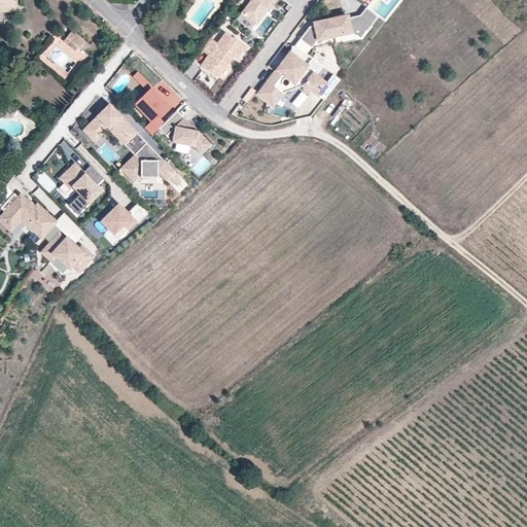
[(275,6),(279,0),(251,0),(242,13),(256,24),(272,4),(275,6)]
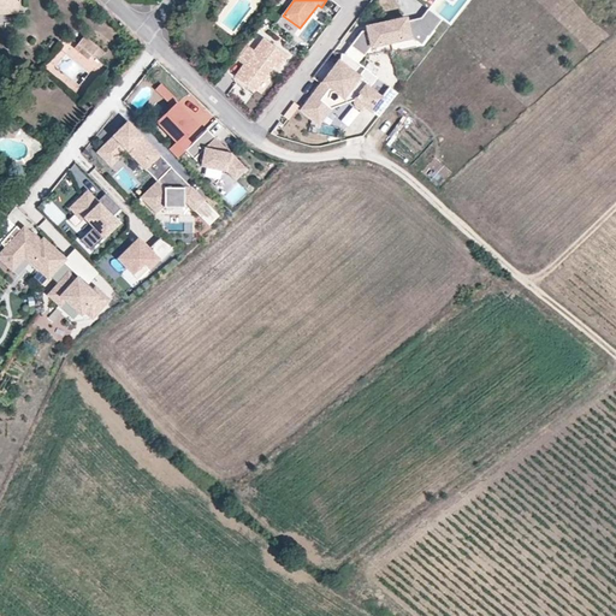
[(421,46),(442,18),(428,7),(421,17),(407,21),(406,17),(386,22),(391,41),(410,37),(421,46)]
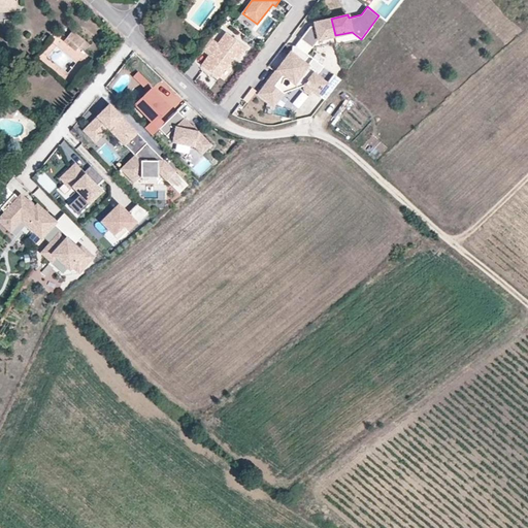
[(335,35),(331,19),(315,22),(316,25),(310,26),(300,38),(311,47),(319,39),(335,35)]
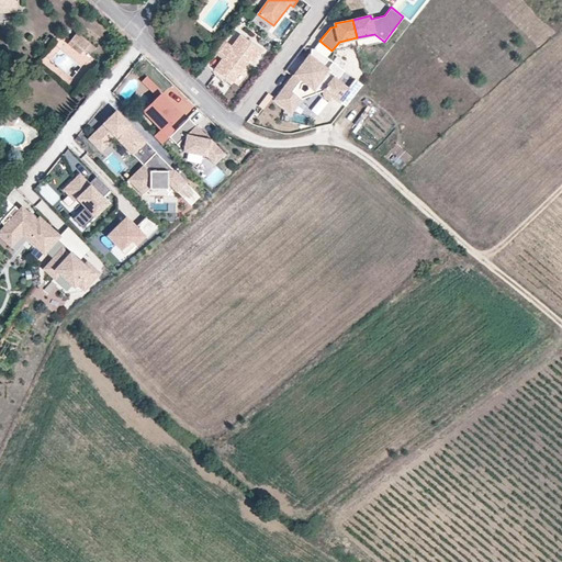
[(96,47),(77,32),(70,40),(83,51),(90,55),(96,47)]
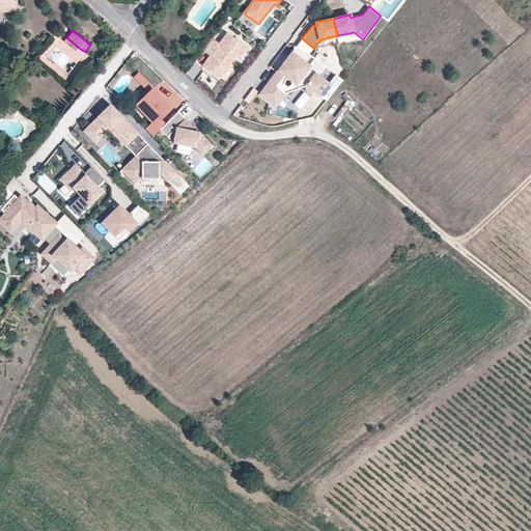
[(239,59),(247,48),(227,33),(220,44),(213,38),(203,51),(211,56),(202,66),(218,78),(234,56),(239,59)]
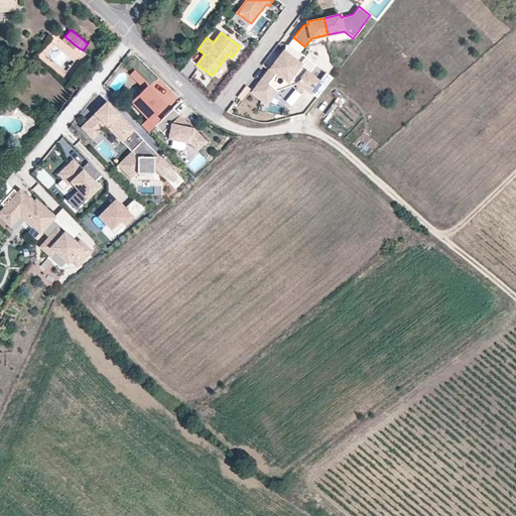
[(77,46),(65,36),(61,40),(74,49),(77,46)]
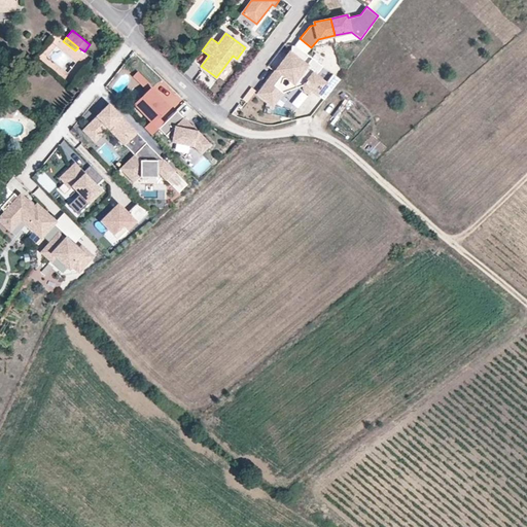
[(315,76),(323,66),(312,58),(306,66),(303,63),(309,56),(296,46),(291,46),(290,54),(289,53),(258,94),(272,105),(282,93),(303,85),(304,91),(309,94),(312,91),(324,100),(340,79),(332,74),(325,83),(315,76)]
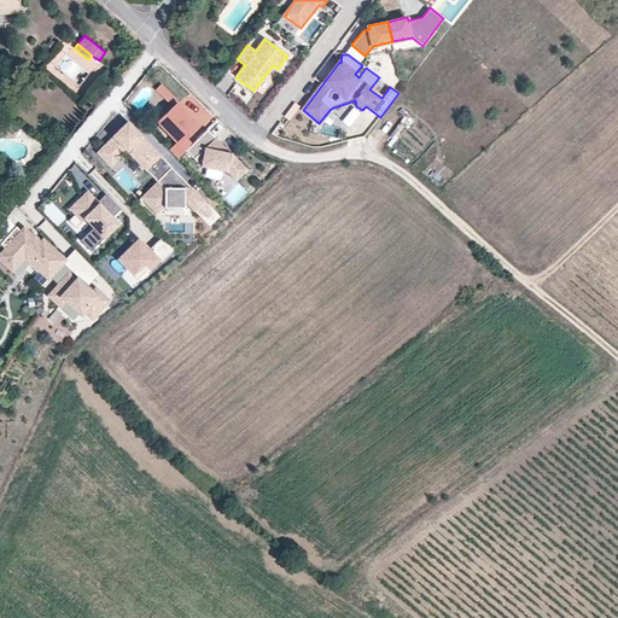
[(170,94),(161,85),(156,89),(167,99),(170,94)]
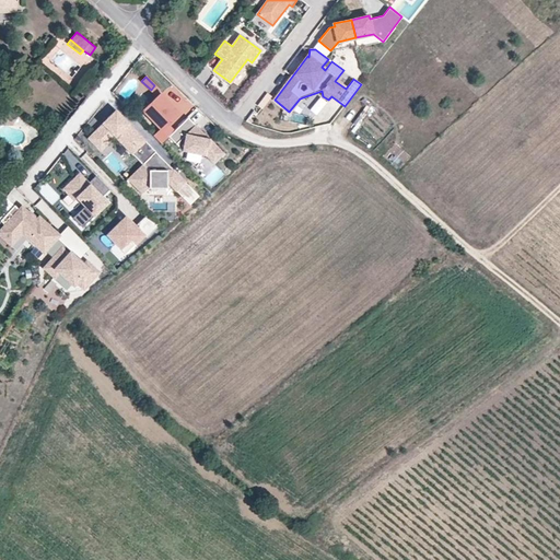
[(160,90),(154,85),(151,90),(155,94),(160,90)]
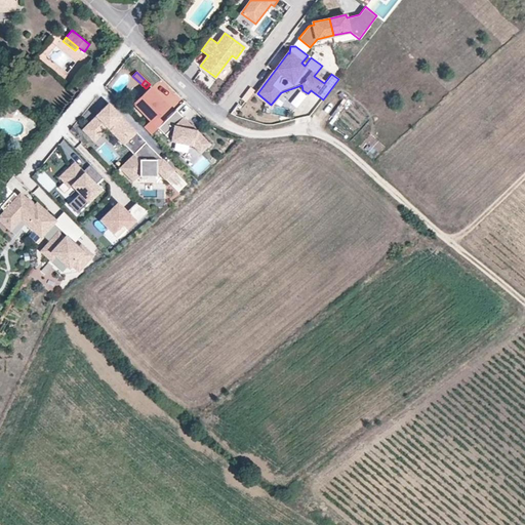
[(156,118),(167,107),(151,89),(135,105),(152,121),(146,128),(152,134),(158,128),(162,124),(156,118)]
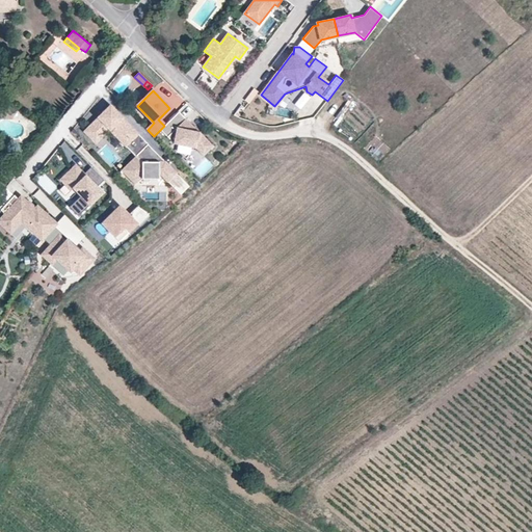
[(303,91),(294,103),(299,107),(308,95),(303,91)]
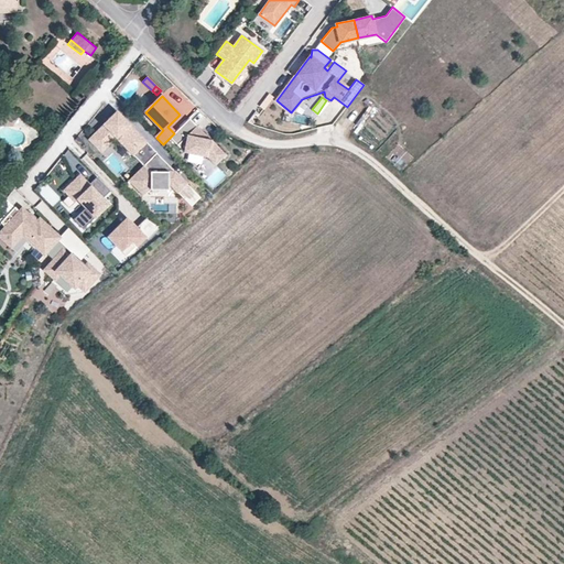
[(0,126),(11,126),(17,117),(0,109),(0,126)]
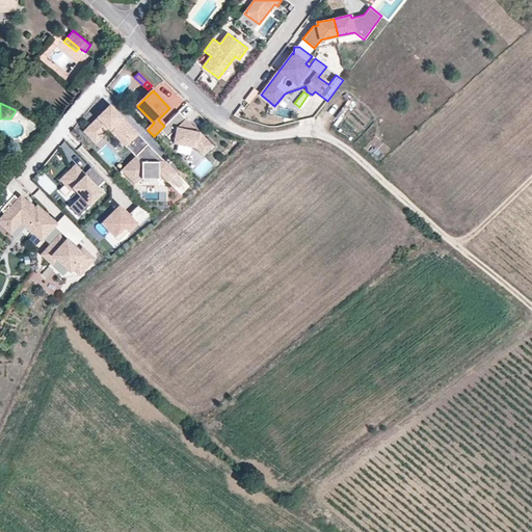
[(116,112),(109,105),(105,110),(112,117),(116,112)]
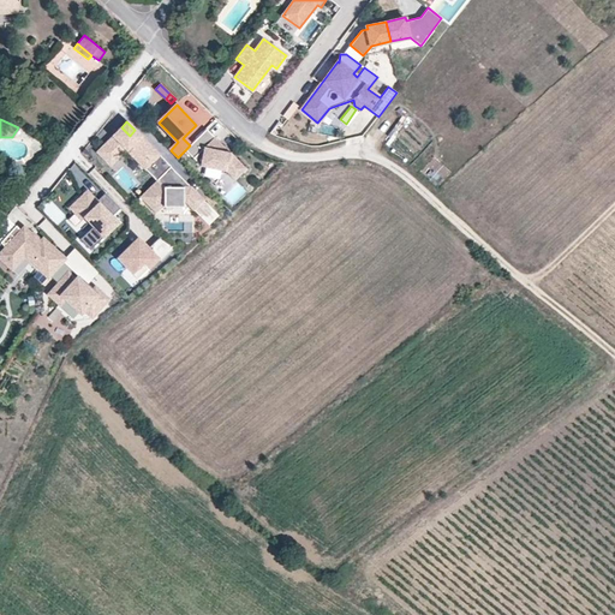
[(160,155),(135,130),(130,136),(121,127),(96,151),(111,166),(127,150),(145,168),(160,155)]
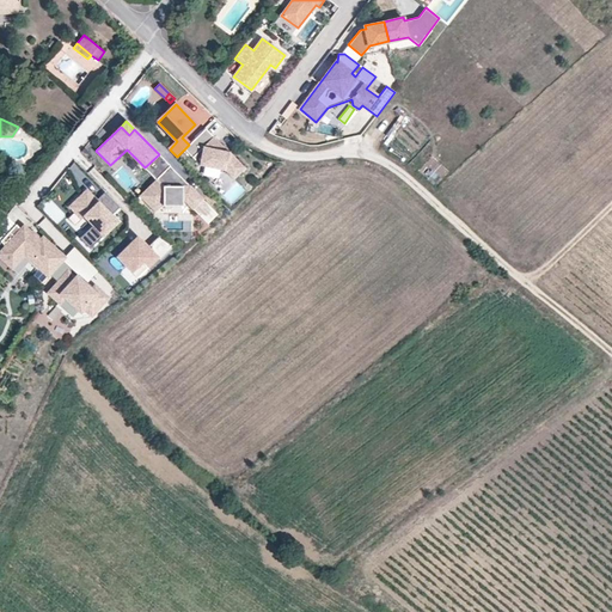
[(243,167),(206,128),(189,145),(184,150),(200,165),(202,163),(221,166),(225,170),(232,178),(240,170),(243,172),(246,169),(244,166),(243,167)]
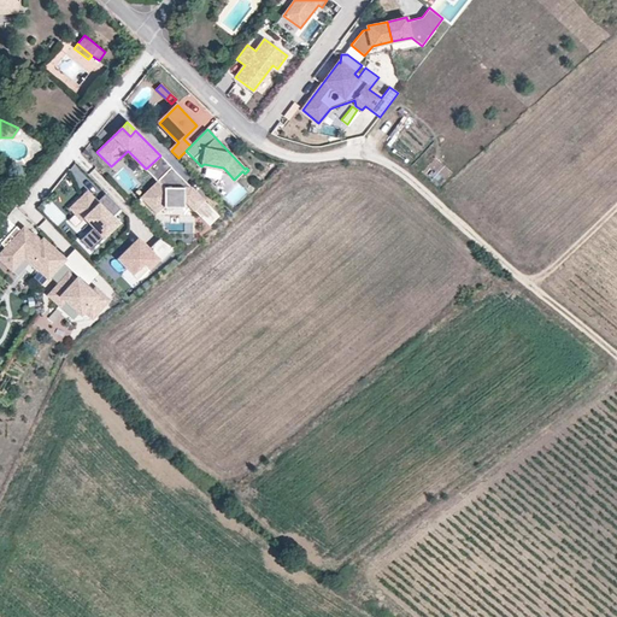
[(157,181),(169,170),(171,168),(171,166),(160,156),(146,169),(157,181)]
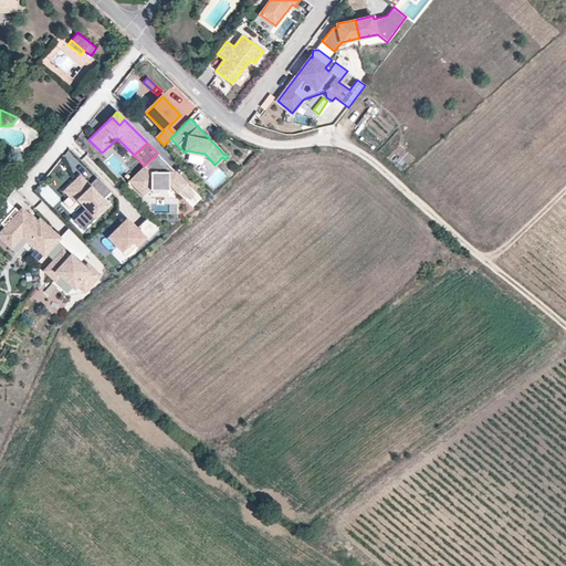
[(170,167),(157,154),(155,156),(161,163),(159,165),(160,166),(170,167)]
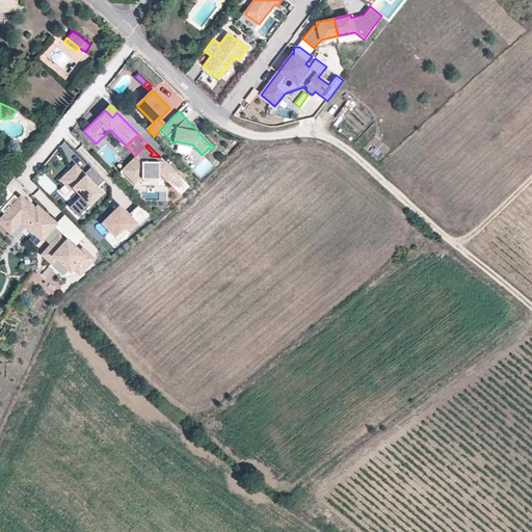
[(176,173),(160,157),(151,156),(150,155),(152,153),(145,147),(135,156),(121,170),(134,184),(141,177),(155,177),(158,175),(159,174),(160,174),(167,181),(176,173)]
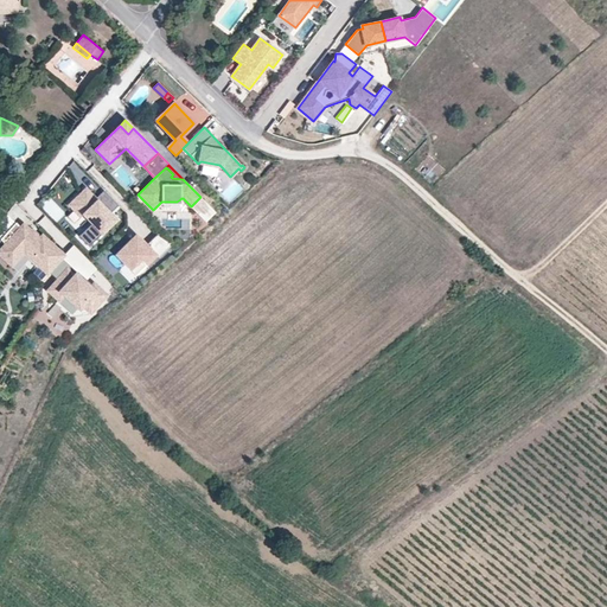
[(112,212),(119,205),(104,191),(96,199),(84,187),(68,204),(81,217),(83,215),(91,222),(82,231),(78,235),(88,244),(116,217),(112,212)]
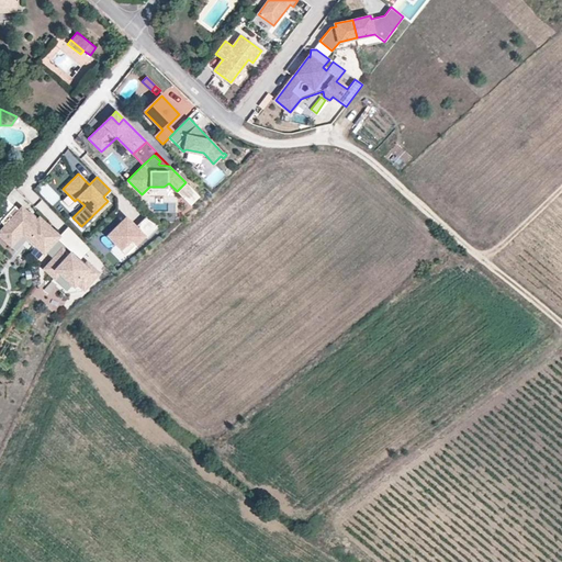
[(76,214),(85,205),(77,199),(75,201),(70,195),(63,202),(76,214)]
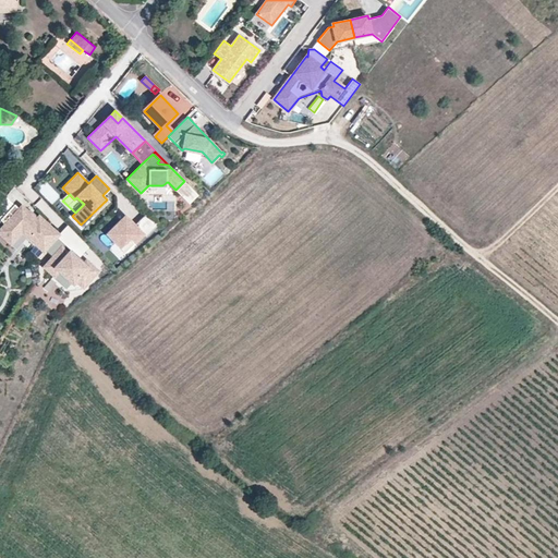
[(58,233),(39,216),(38,217),(36,219),(28,211),(23,208),(21,210),(19,209),(14,205),(0,220),(5,225),(0,229),(0,233),(8,241),(16,232),(22,231),(27,237),(44,251),(45,251),(57,238),(58,235),(58,233)]
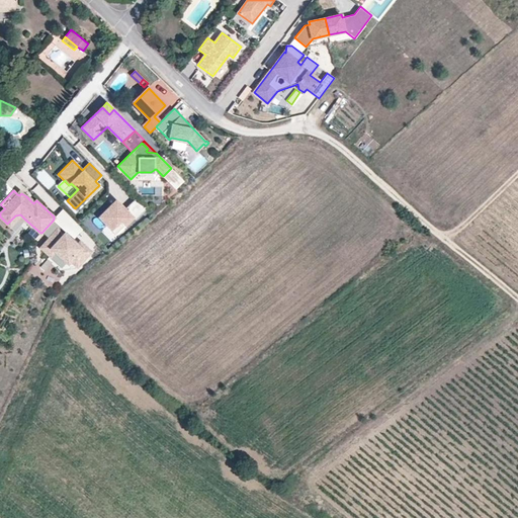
[(35,201),(28,194),(26,196),(33,203),(35,201)]
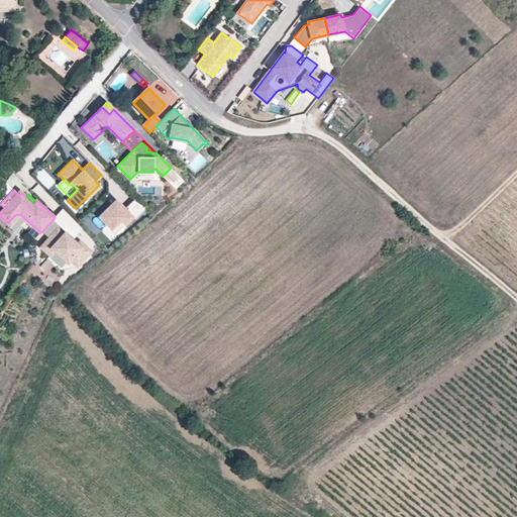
[(135,219),(146,208),(136,197),(125,209),(121,205),(118,208),(113,203),(99,217),(111,230),(120,221),(124,226),(133,217),(135,219)]
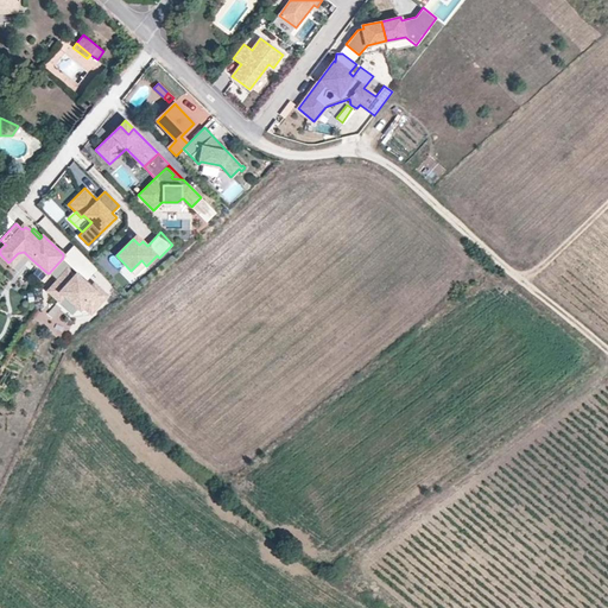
[(143,241),(137,235),(133,239),(139,245),(143,241)]
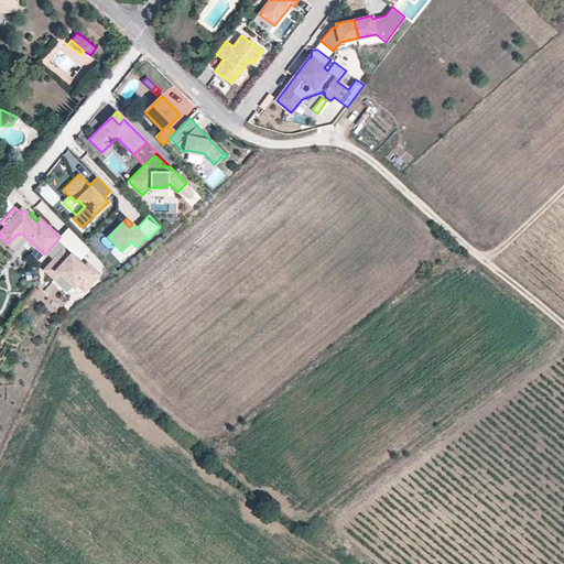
[(17,251),(28,239),(22,234),(17,235),(8,243),(17,251)]
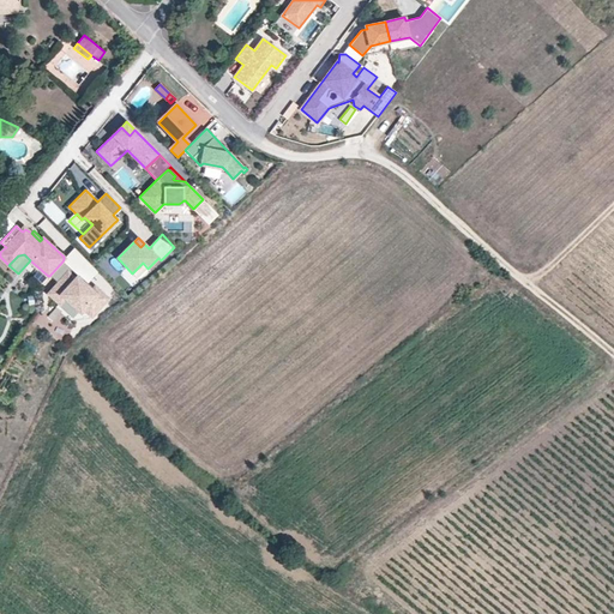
[(107,299),(95,287),(94,289),(88,284),(85,286),(77,278),(74,280),(68,274),(72,270),(62,262),(49,276),(59,283),(49,294),(60,304),(65,298),(79,311),(80,312),(84,308),(91,315),(107,299)]
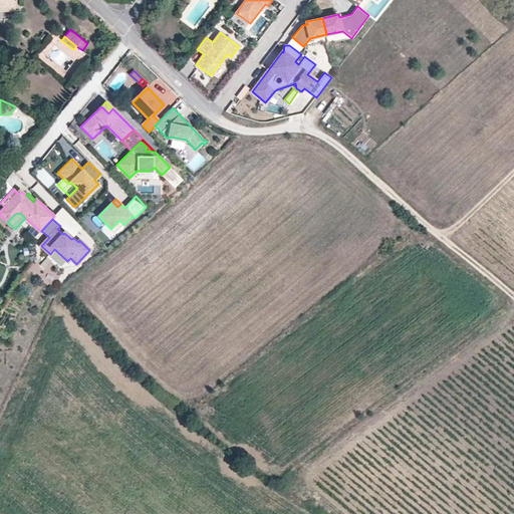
[(115,233),(123,225),(119,220),(110,229),(115,233)]
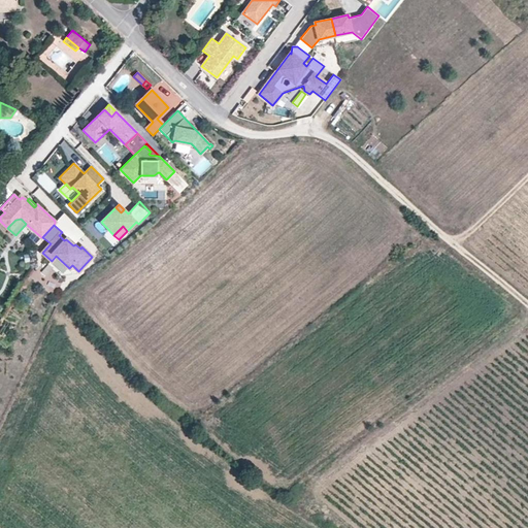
[(75,244),(67,237),(66,239),(73,245),(75,244)]
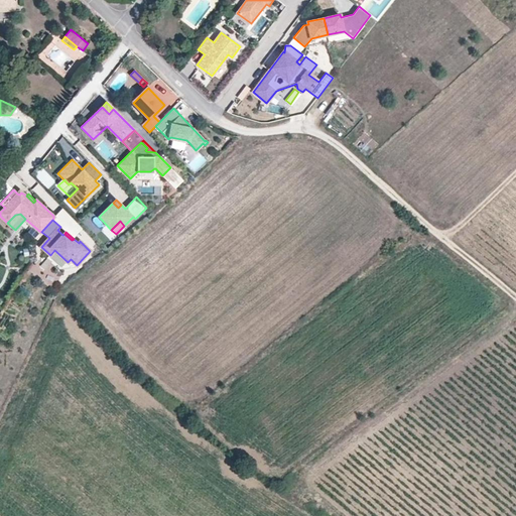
[(67,261),(54,250),(50,255),(49,256),(61,267),(67,261)]
